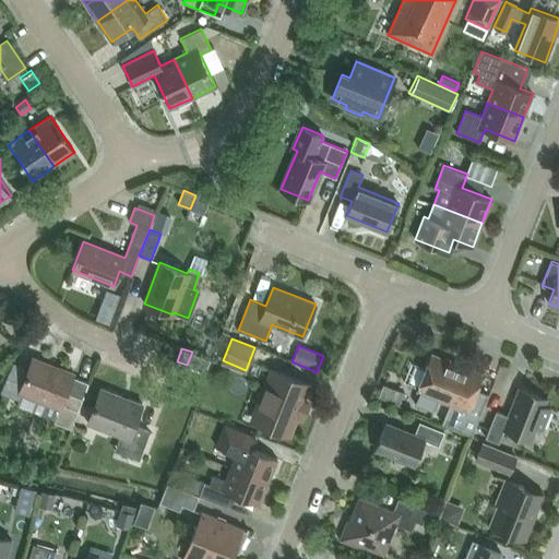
[(467,370),(468,368),(445,359),(444,361),(430,356),(417,390),(449,403),(440,424),(472,436),(488,394),(476,390),(482,376),(467,370)]
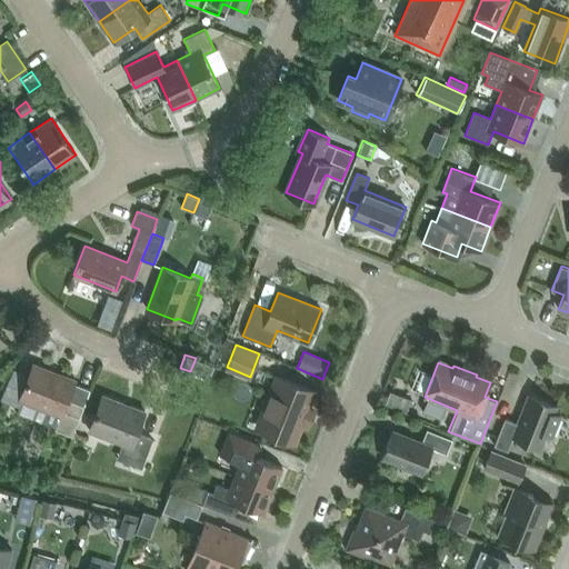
[(33,363),(19,400),(21,400),(60,416),(56,428),(55,430),(72,437),(83,406),(90,390),(73,383),(75,379),(33,363)]
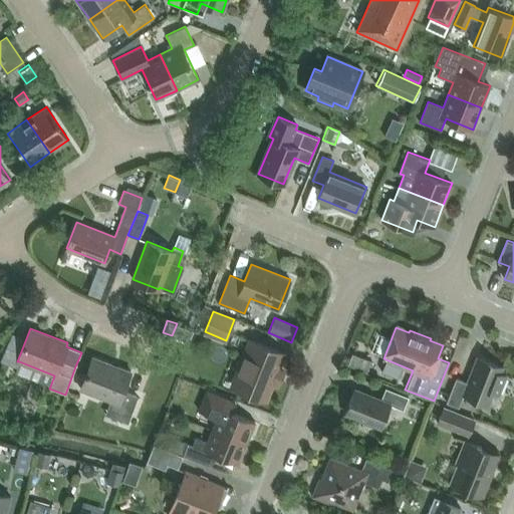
[(233,387),(264,399),(282,352),(252,339),(245,355),(242,357),(238,367),(239,370),(233,387)]
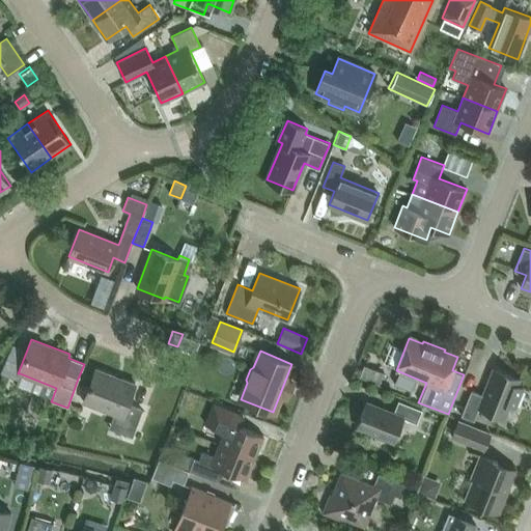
[(379,385),(384,372),(363,365),(359,378),(379,385)]
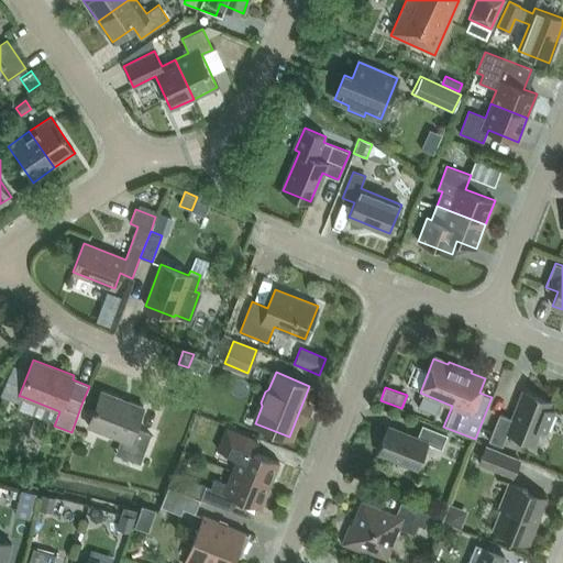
[(134,429),(143,406),(101,390),(88,427),(121,439),(116,453),(140,463),(151,434),(134,429)]
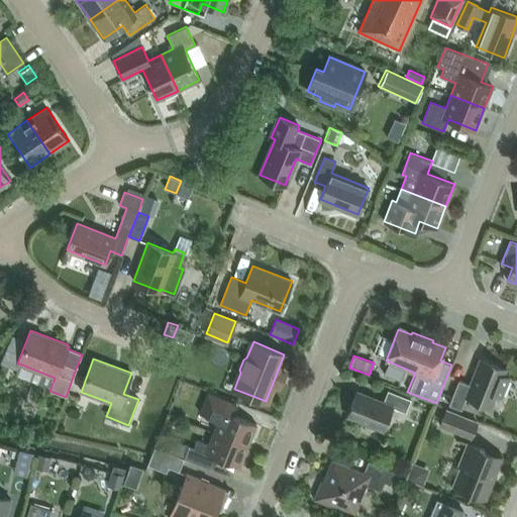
[(502,375),(505,369),(481,359),(471,385),(458,380),(449,404),(460,409),(466,396),(490,406),(495,393),(501,395),(508,378),(502,375)]
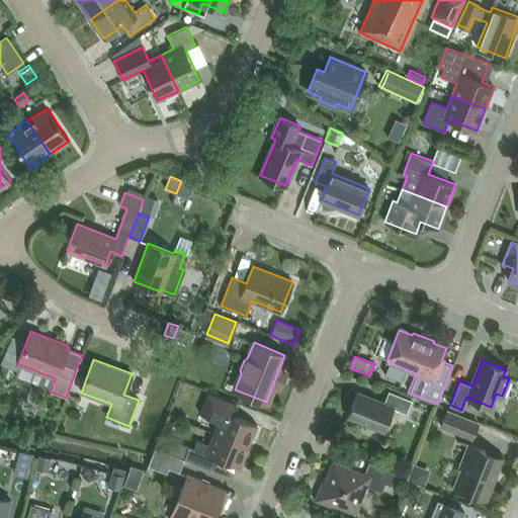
[(406,413),(412,400),(389,391),(383,403),(357,393),(348,415),(384,430),(394,408),(406,413)]
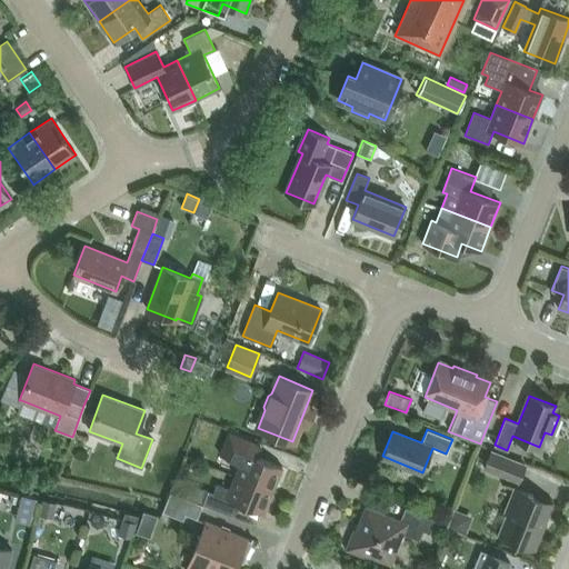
[(281,466),(255,456),(259,443),(228,431),(219,453),(240,462),(235,475),(272,489),(281,466)]
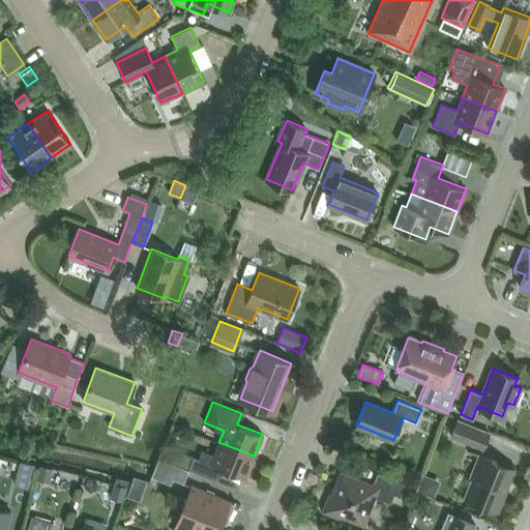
[(482,448),(489,432),(457,419),(450,436),(482,448)]
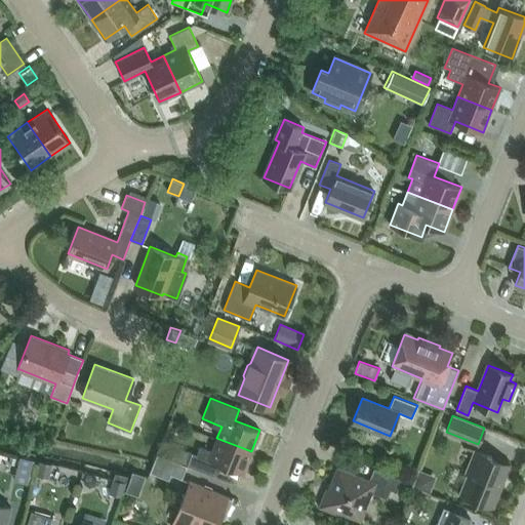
[(192,453),(187,465),(211,474),(215,462),(226,466),(243,473),(251,451),(216,438),(211,450),(200,446),(196,454),(192,452),(192,453)]
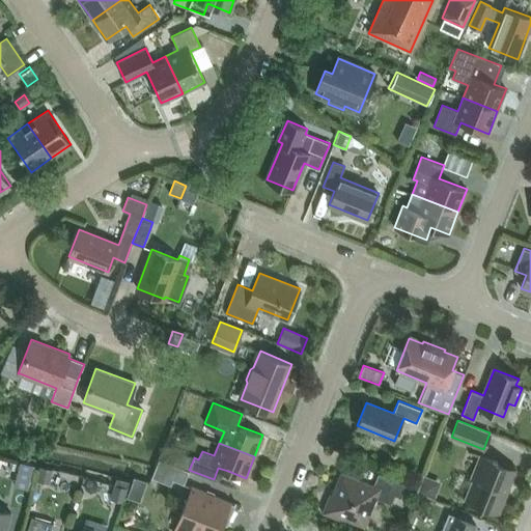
[(465,499),(498,512),(515,469),(479,455),(471,478),(472,479),(465,499)]
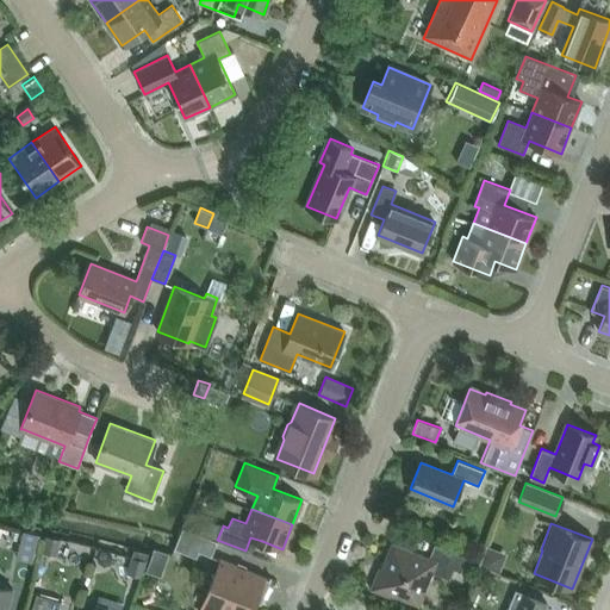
[(216,541),(181,527),(172,548),(194,558),(197,551),(210,556),(216,541)]
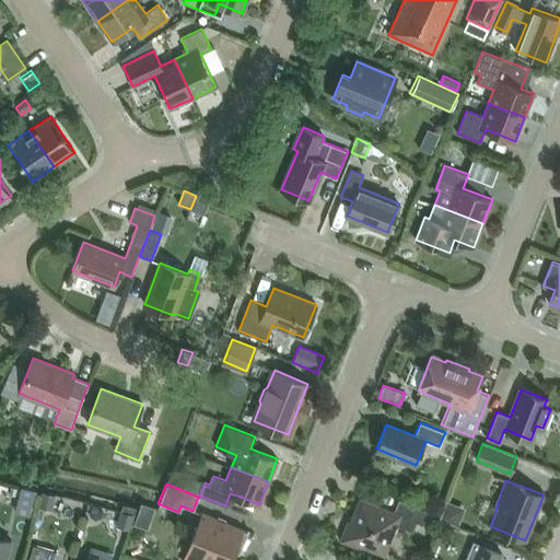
[(54,494),(39,491),(36,508),(50,510),(54,494)]
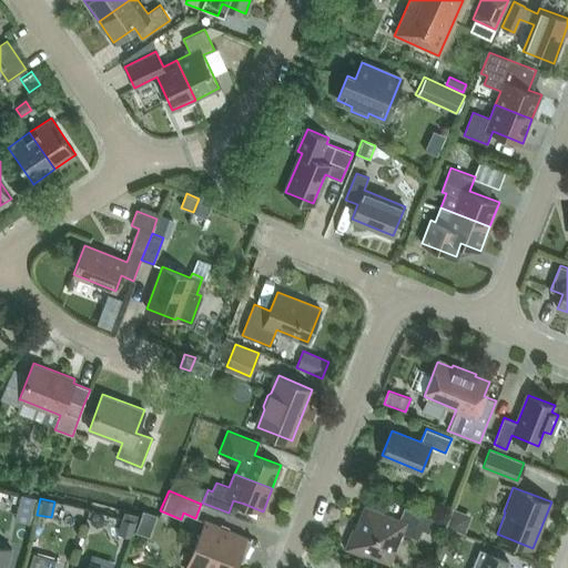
[(429,533),(434,519),(404,507),(399,519),(364,506),(355,529),(352,528),(344,549),(364,557),(365,554),(389,564),(402,533),(418,539),(422,529),(429,533)]
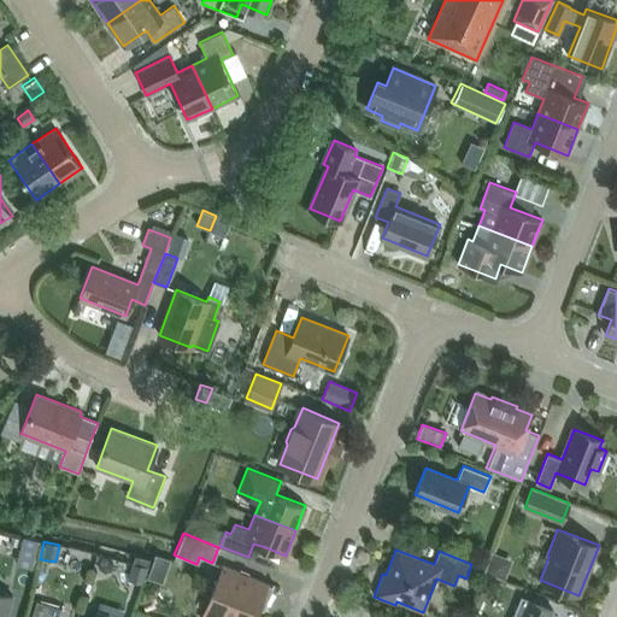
[(511,564),(491,557),(485,571),(505,580),(511,564)]
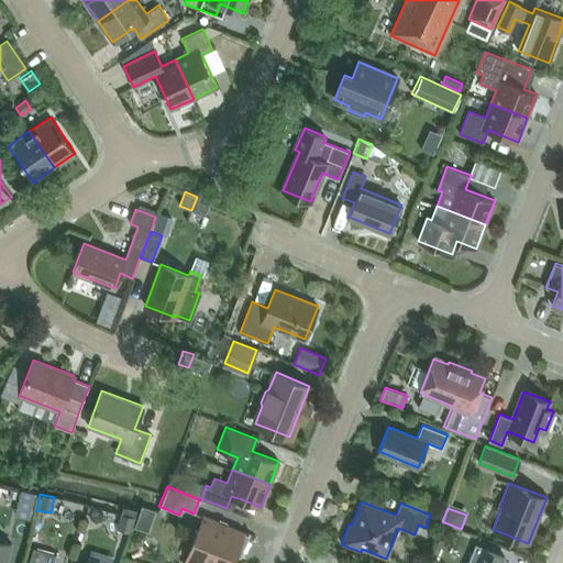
[(134,517),(119,514),(116,529),(130,533),(134,517)]
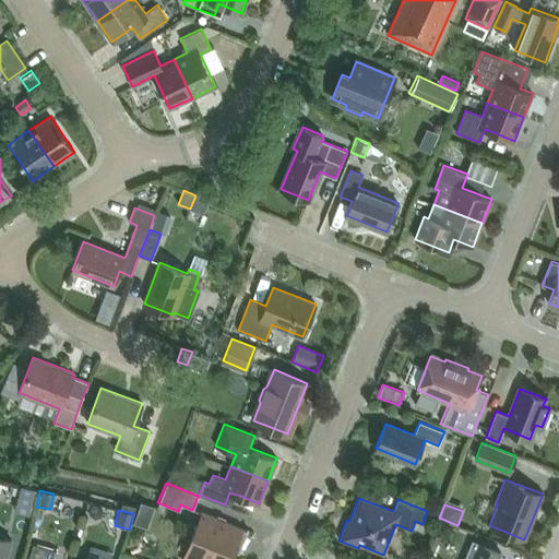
[(182,558),(230,558),(234,550),(239,552),(248,531),(201,513),(182,558)]
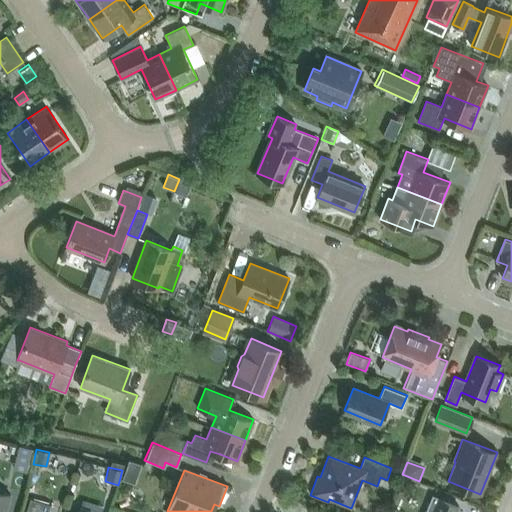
[(0,511),(5,511),(10,495),(0,492),(0,511)]
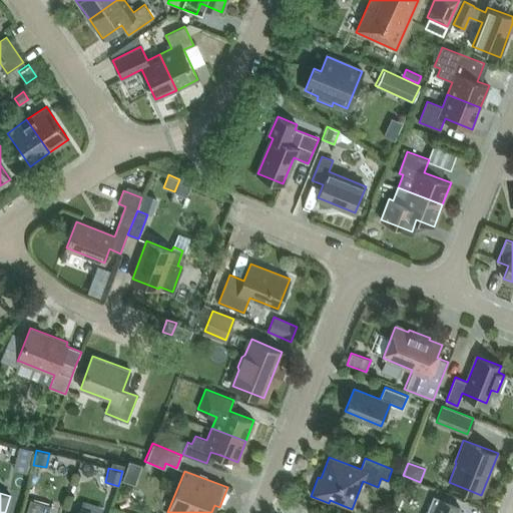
[(456,512),(459,506),(433,496),(426,512),(456,512)]
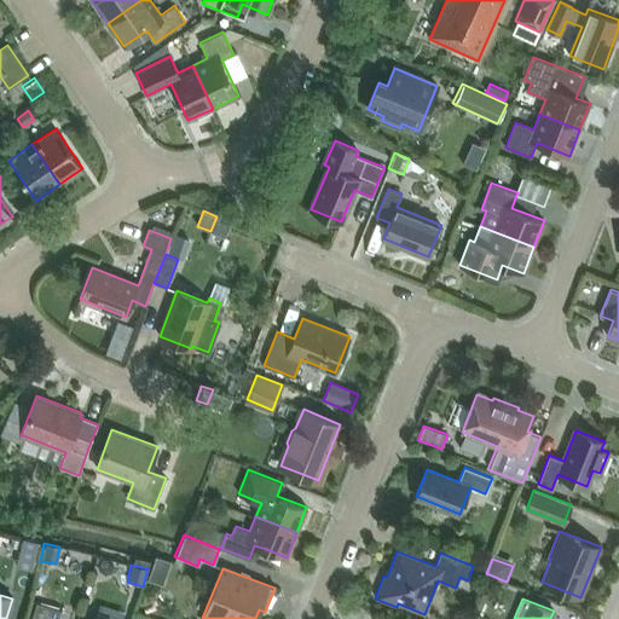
[(58,618),(61,611),(36,603),(30,618),(58,618)]
